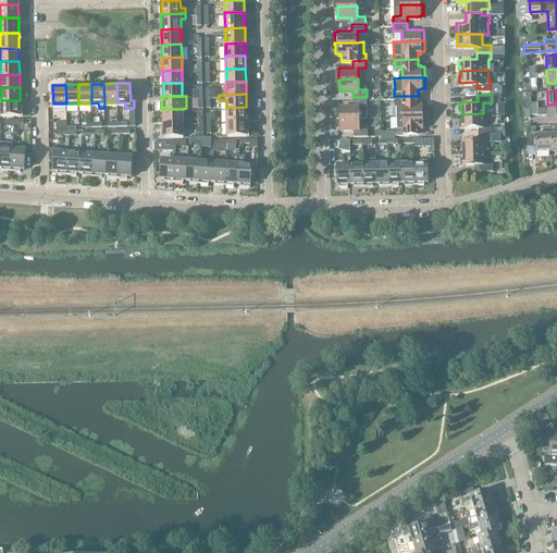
[(392,107),(393,96),(380,96),(380,107),(392,107)]
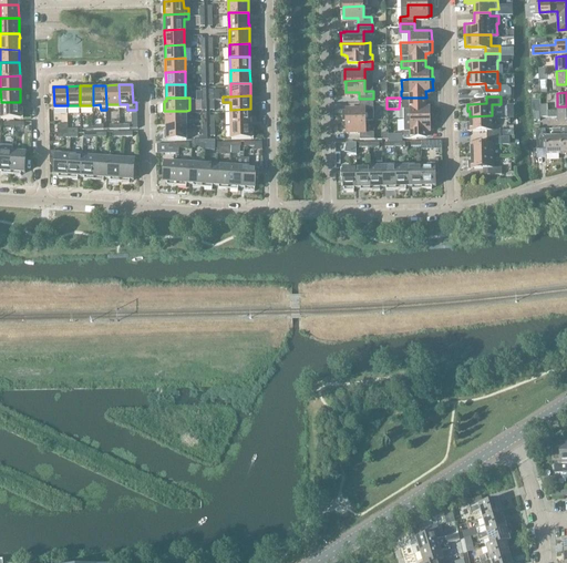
[(403,105),(404,116),(433,115),(433,105),(430,105),(430,104),(426,104),(426,98),(401,98),(402,105),(403,105)]
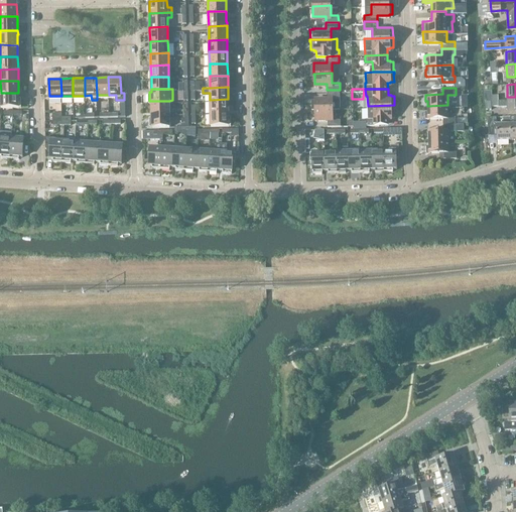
[(314,97),(311,98),(311,107),(314,107),(333,107),(340,107),(340,96),(340,90),(327,90),(327,96),(314,96),(314,97)]
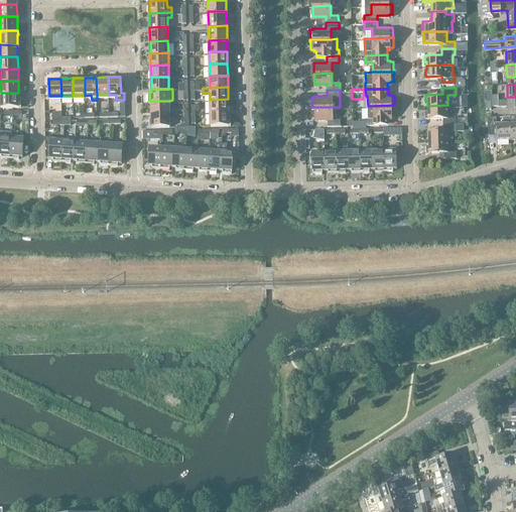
[(18,93),(1,93),(1,105),(21,105),(21,95),(18,96),(18,93)]
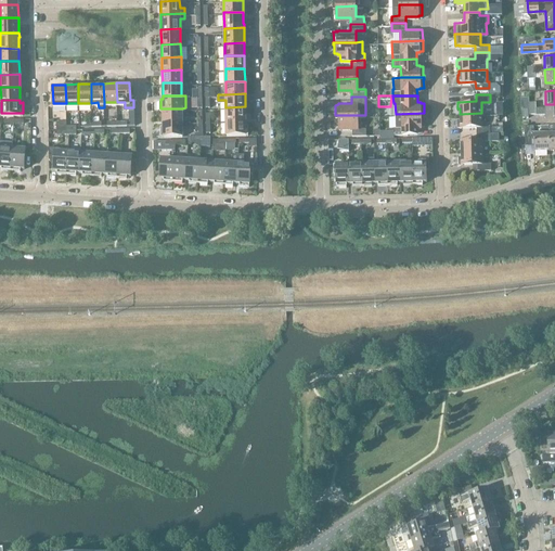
[(554,104),(545,104),(536,105),(537,111),(537,112),(546,112),(546,118),(554,117),(554,104)]
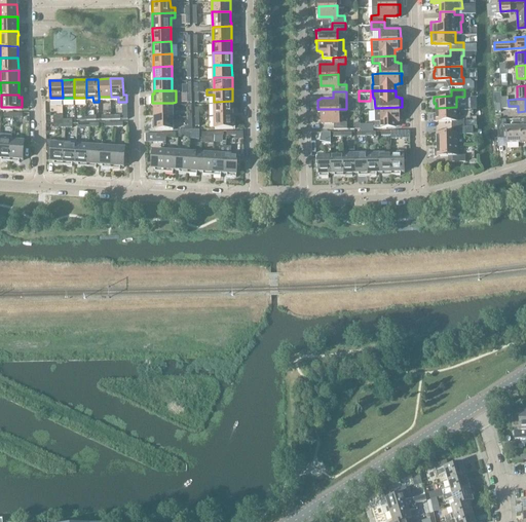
[(214,102),(215,113),(232,113),(232,101),(214,102)]
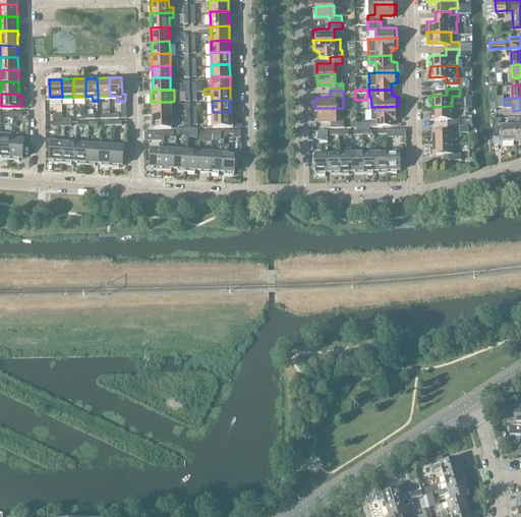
[(153,102),(153,114),(171,113),(171,102),(153,102)]
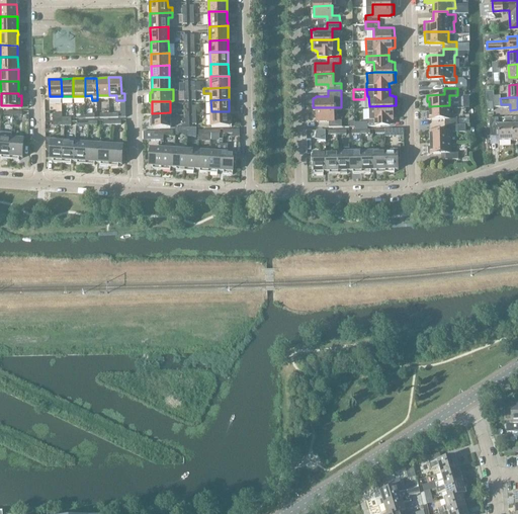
[(396,105),(369,106),(369,116),(367,116),(367,123),(390,122),(390,116),(393,116),(393,115),(396,115),(396,105)]
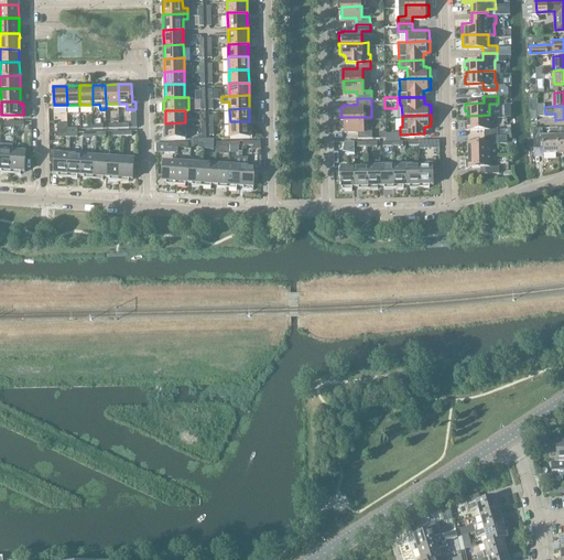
[(484,127),(484,133),(498,133),(498,126),(489,126),(489,115),(467,116),(467,120),(465,120),(466,127),(467,127),(484,127)]
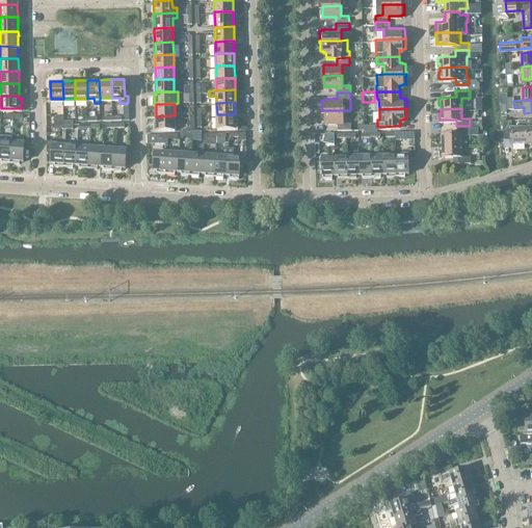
[(343,110),(324,110),(324,112),(325,122),(338,122),(338,128),(351,127),(351,121),(343,121),(343,110)]
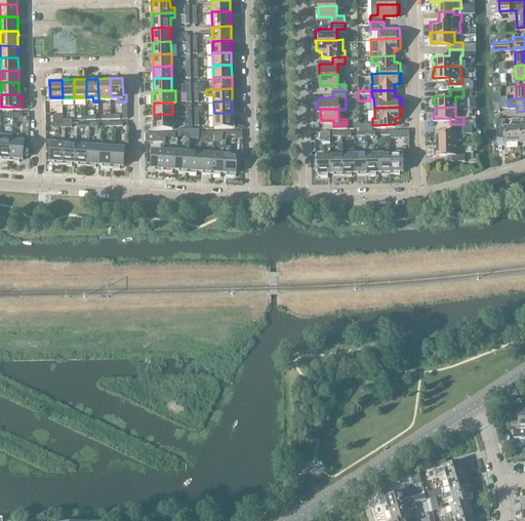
[(53,116),(53,120),(63,120),(63,116),(63,112),(53,112),(53,116)]
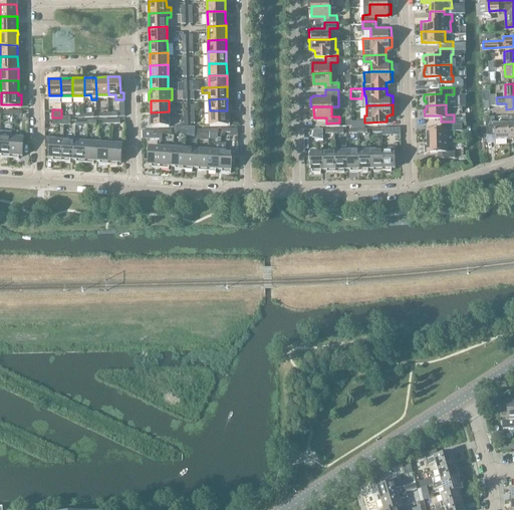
[(227,110),(210,110),(210,122),(230,122),(230,113),(227,113),(227,110)]
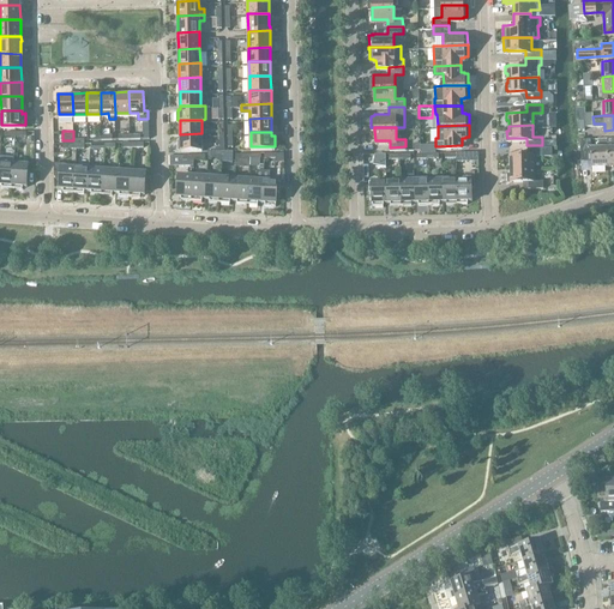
[(202,133),(180,134),(180,137),(178,137),(178,149),(202,148),(202,133)]
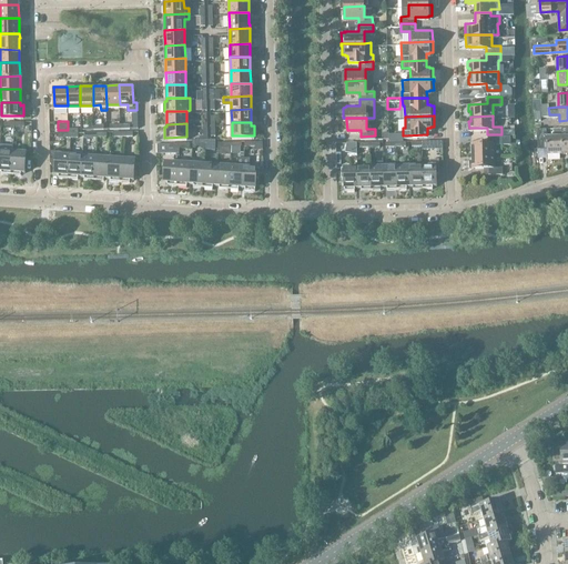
[(547,126),(537,126),(538,147),(546,145),(547,152),(563,151),(560,126),(554,126),(554,134),(547,136),(547,126)]
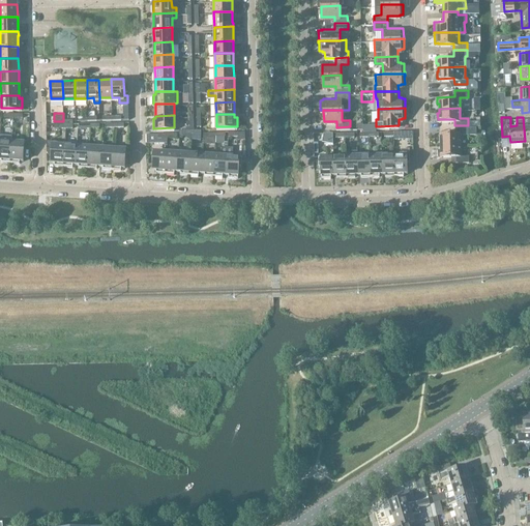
[(440,143),(461,143),(461,132),(468,132),(468,133),(476,133),(476,125),(468,125),(454,125),(455,132),(440,132),(440,133),(438,133),(438,139),(440,139),(440,143)]
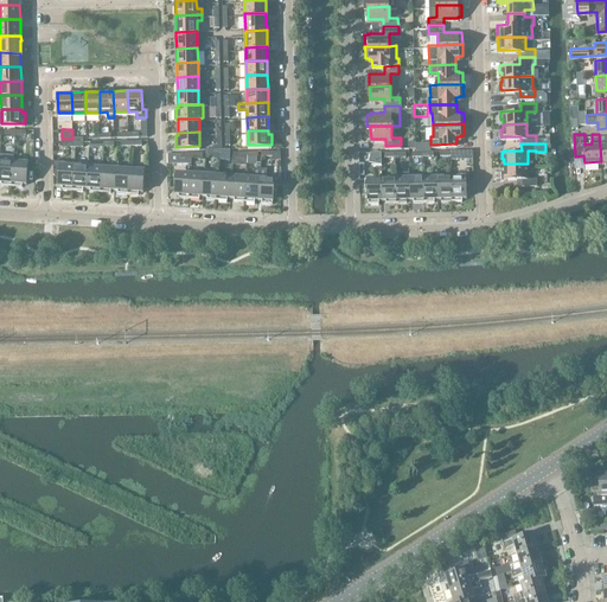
[(381,149),(371,149),(371,160),(381,160),(381,149)]
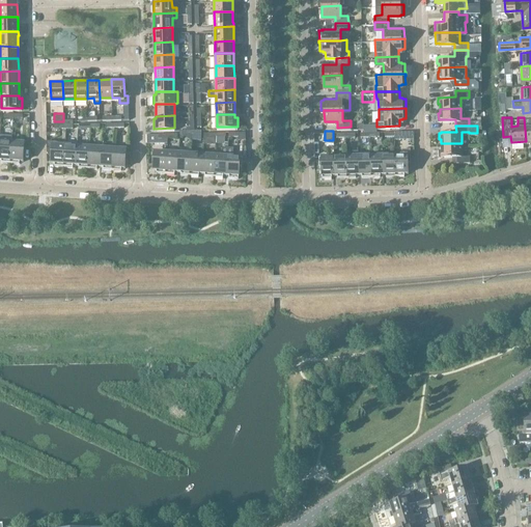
[(1,160),(10,160),(11,139),(0,138),(0,157),(1,157),(1,160)]
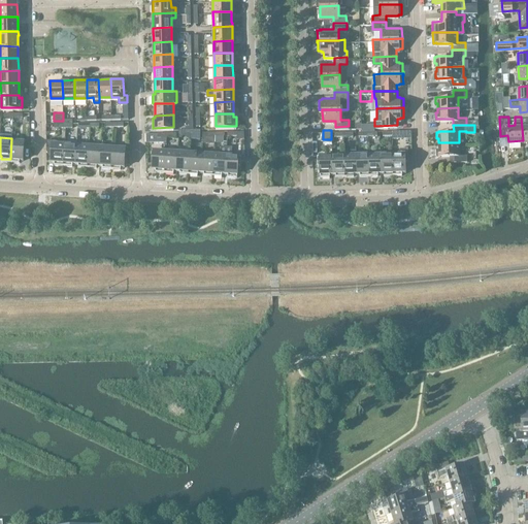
[(11,138),(10,159),(20,160),(20,157),(23,158),(24,139),(11,138)]
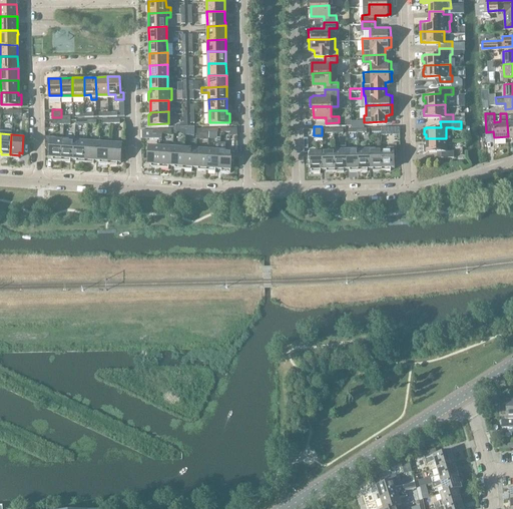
[(52,157),(61,158),(63,138),(51,137),(49,154),(53,155),(52,157)]
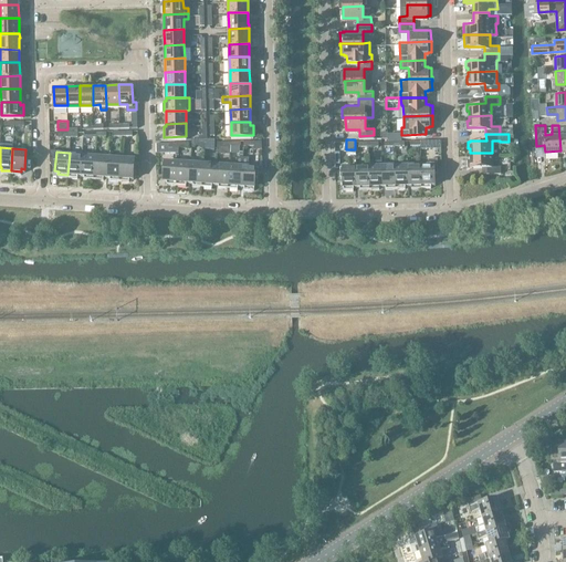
[(77,173),(81,173),(82,154),(70,153),(67,175),(77,175),(77,173)]
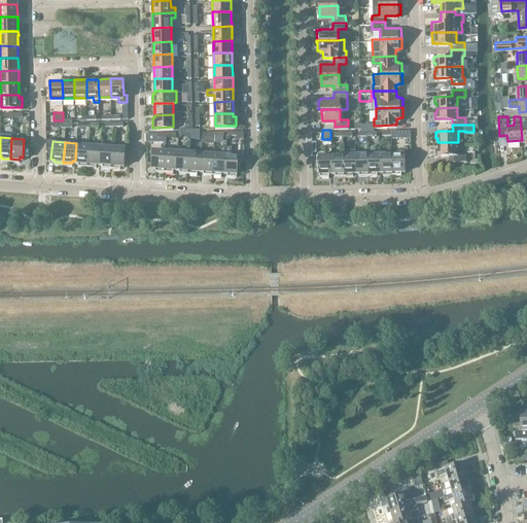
[(458,142),(437,142),(437,146),(435,146),(435,152),(437,152),(437,153),(453,153),(453,160),(466,159),(466,152),(458,152),(458,142)]
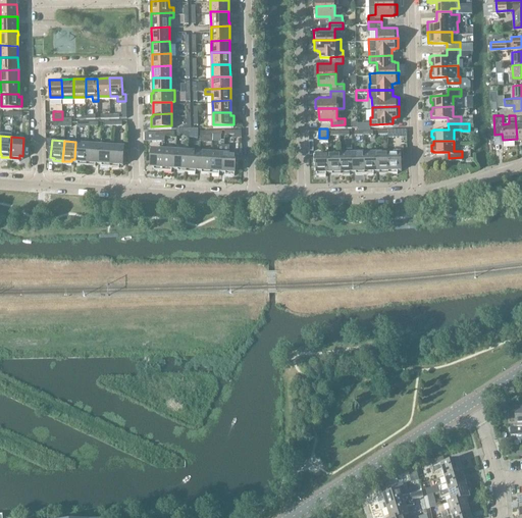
[(77,162),(87,162),(88,142),(75,142),(74,159),(77,159),(77,162)]
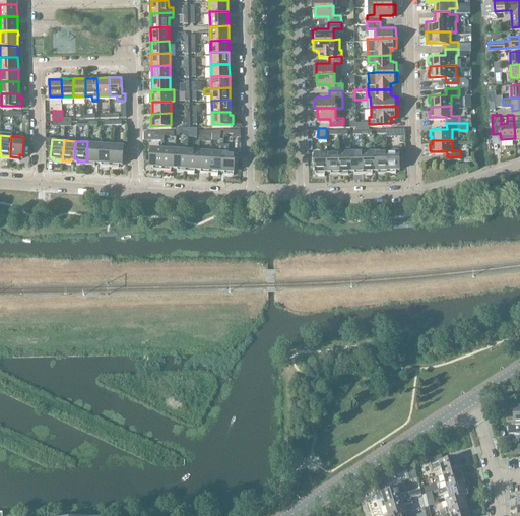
[(95,159),(98,160),(100,142),(87,141),(86,162),(94,163),(95,159)]
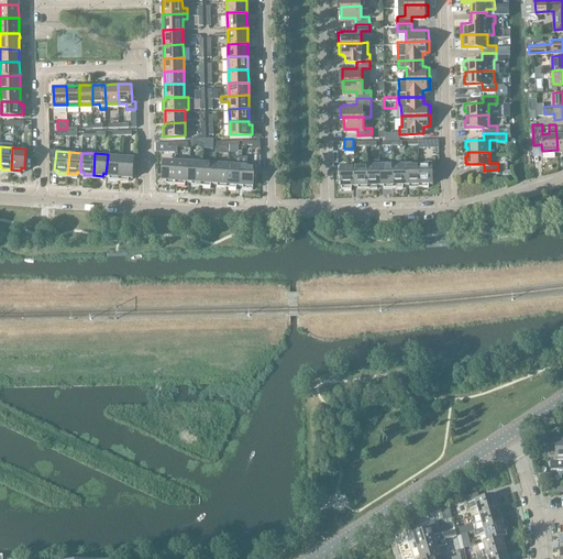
[(236,183),(240,183),(242,153),(235,153),(234,163),(229,162),(227,184),(236,185),(236,183)]
